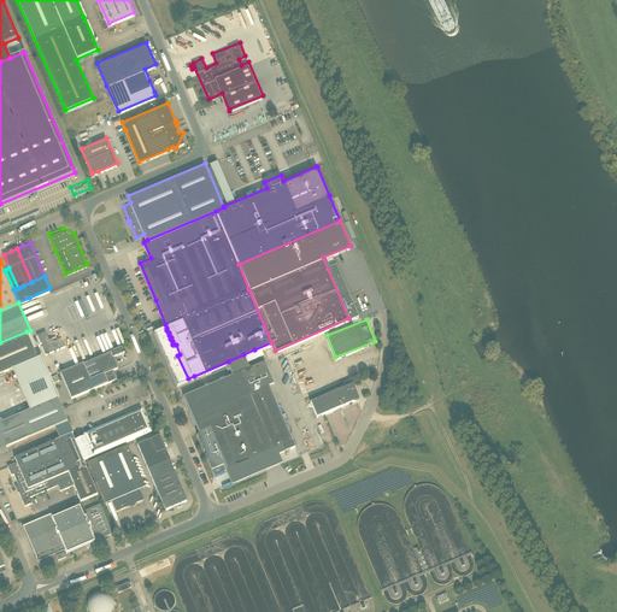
[(46,329),(37,333),(41,340),(42,342),(42,343),(46,352),(65,343),(62,335),(53,339),(52,335),(48,336),(46,329)]
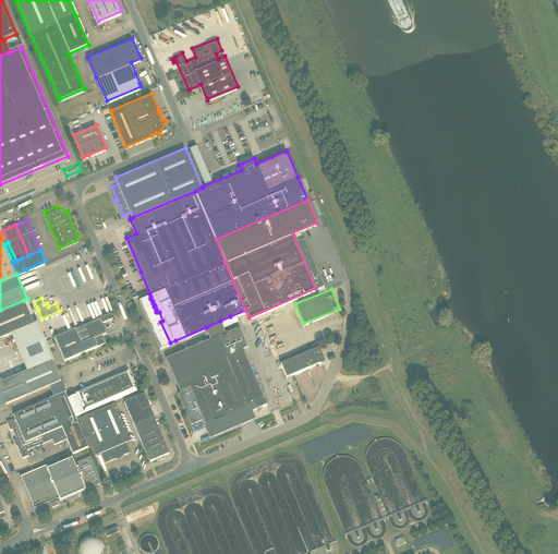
[(0,310),(0,335),(11,330),(34,322),(24,300),(0,310)]
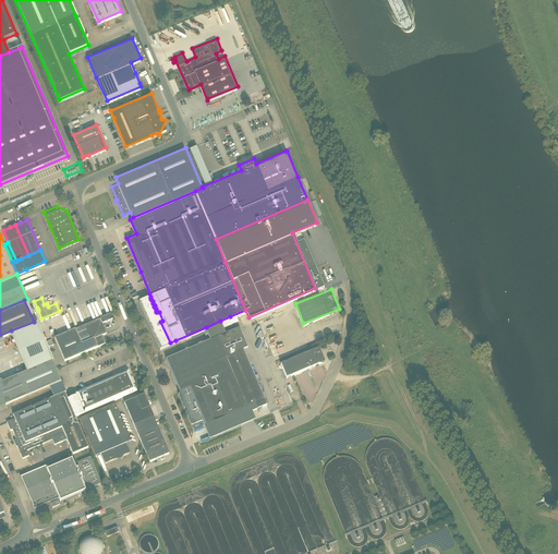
[(101,333),(107,330),(102,321),(112,316),(110,311),(55,335),(64,358),(105,340),(101,333)]
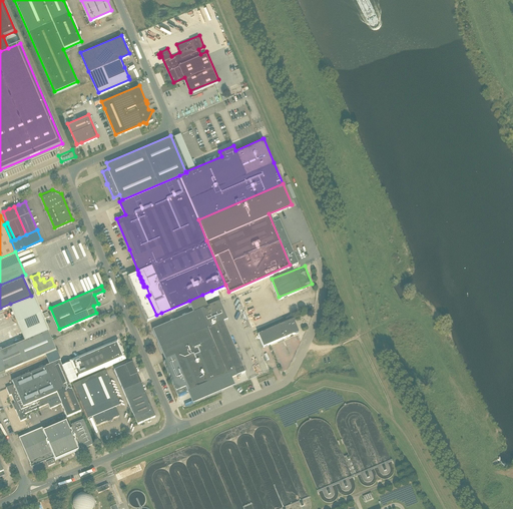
[(211,291),(202,295),(204,300),(205,299),(213,296),(211,291)]
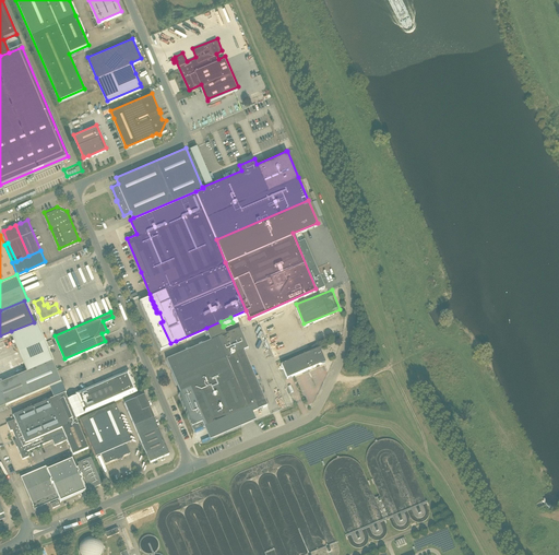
[(36,321),(34,322),(11,331),(27,369),(52,358),(36,321)]
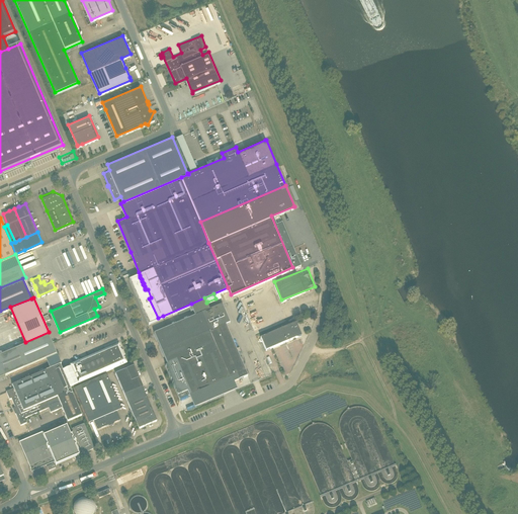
[(206,303),(204,297),(191,304),(195,313),(209,307),(207,302),(206,303)]
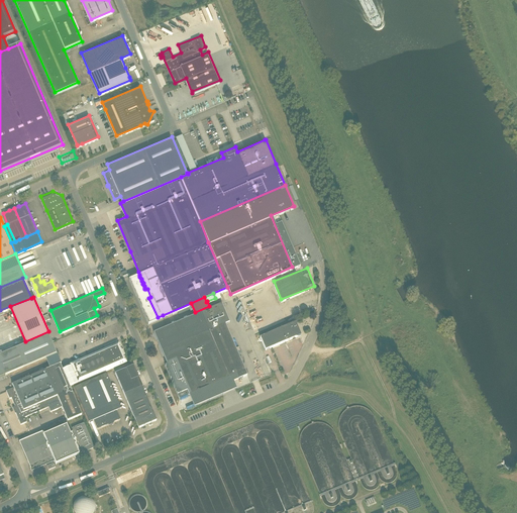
[(189,391),(189,392),(190,393),(197,390),(196,389),(237,371),(238,375),(243,373),(242,369),(245,368),(225,321),(229,319),(221,300),(209,306),(195,312),(167,324),(153,329),(168,361),(166,362),(180,395),(189,391)]
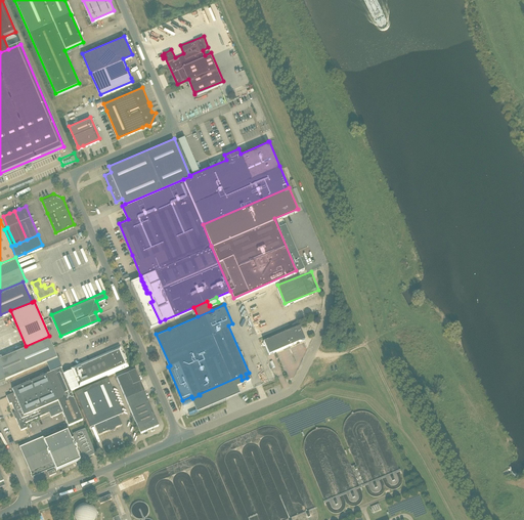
[(301,323),(263,338),(268,351),(306,337),(301,323)]
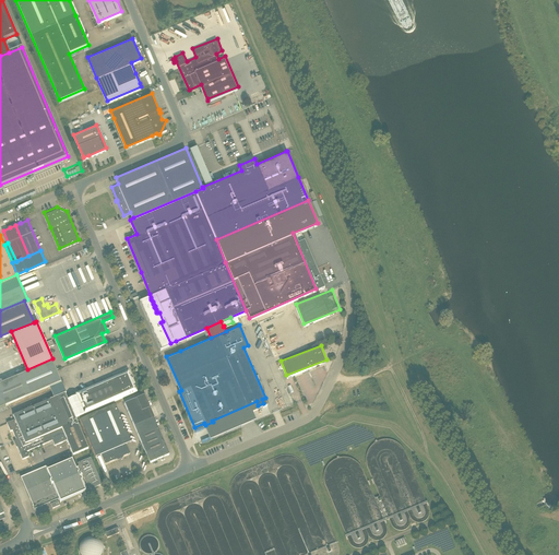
[(61,379),(52,358),(27,369),(0,380),(0,404),(9,401),(61,379)]
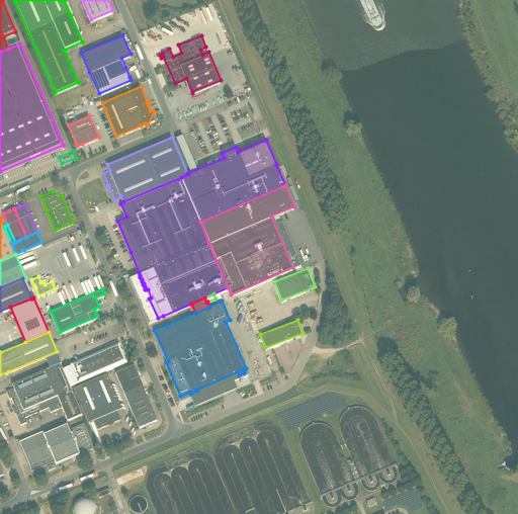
[(113,365),(126,359),(118,340),(70,361),(71,363),(78,379),(113,365)]
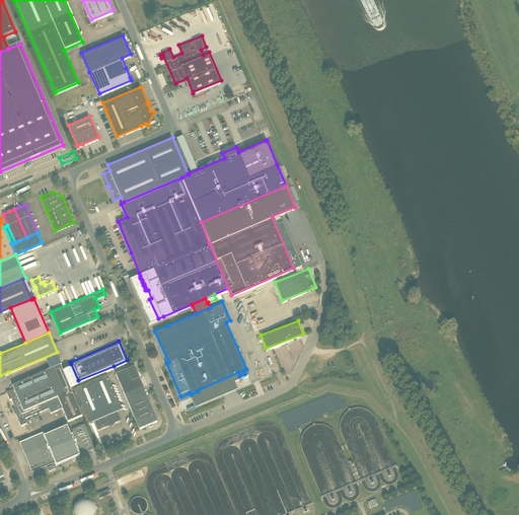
[(13,406),(20,423),(25,421),(26,421),(24,416),(42,409),(44,414),(48,412),(62,406),(64,411),(67,418),(68,419),(82,413),(70,384),(63,368),(62,365),(60,362),(29,375),(26,376),(12,382),(14,386),(6,389),(9,397),(11,396),(15,406),(13,406)]
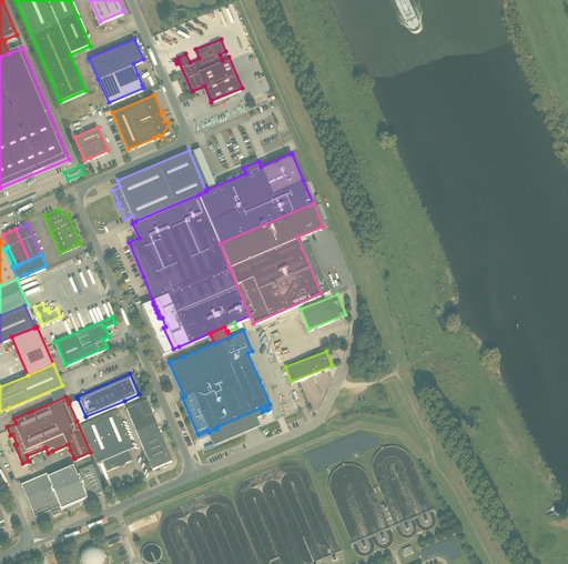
[(69,403),(77,421),(85,416),(78,399),(69,403)]
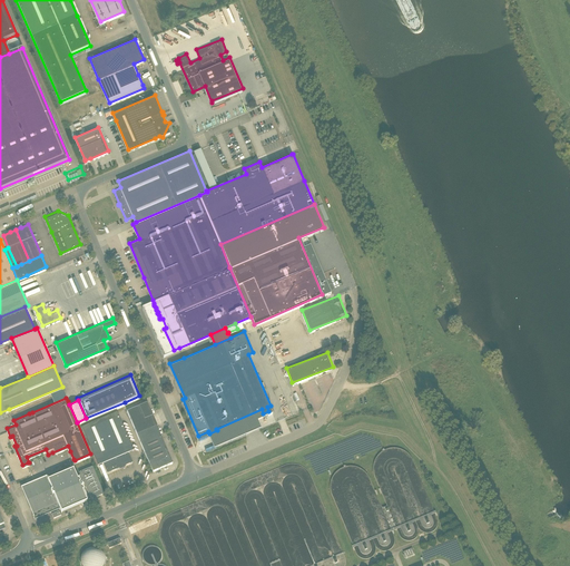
[(127,408),(133,421),(153,413),(147,400),(127,408)]
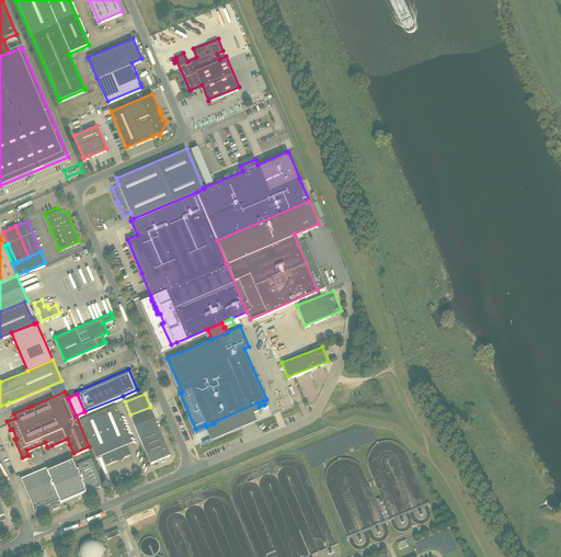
[(105,463),(130,452),(126,442),(129,441),(132,440),(115,402),(80,417),(96,455),(99,454),(101,453),(105,463)]
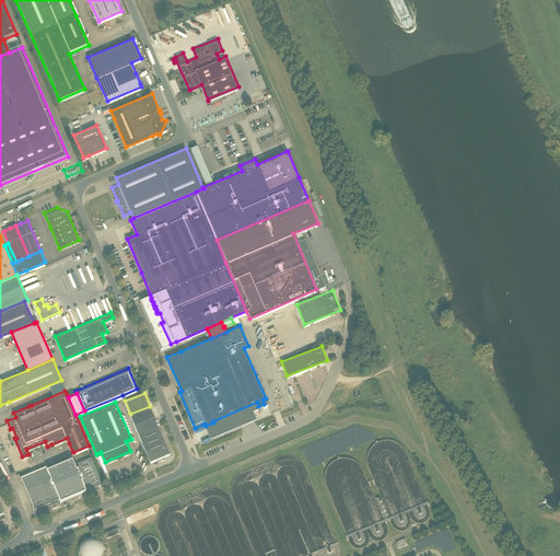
[(160,429),(154,415),(151,409),(150,406),(130,414),(143,446),(150,461),(170,452),(160,429)]
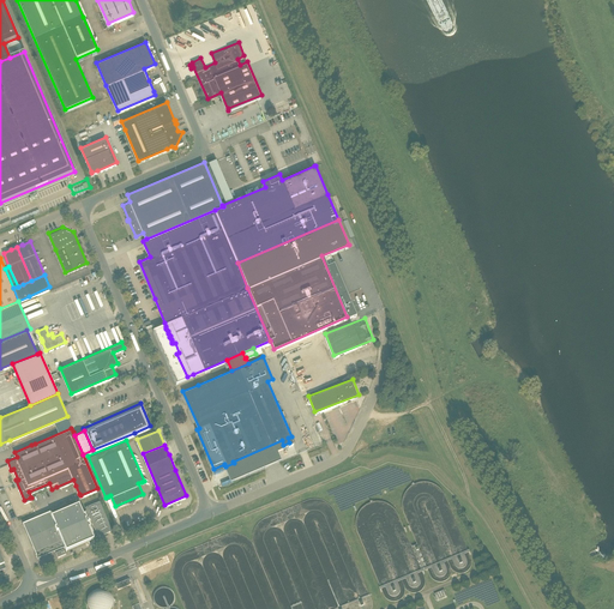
[(85,505),(96,529),(98,534),(98,535),(100,535),(101,534),(102,534),(103,532),(107,530),(112,528),(110,523),(100,498),(85,505)]
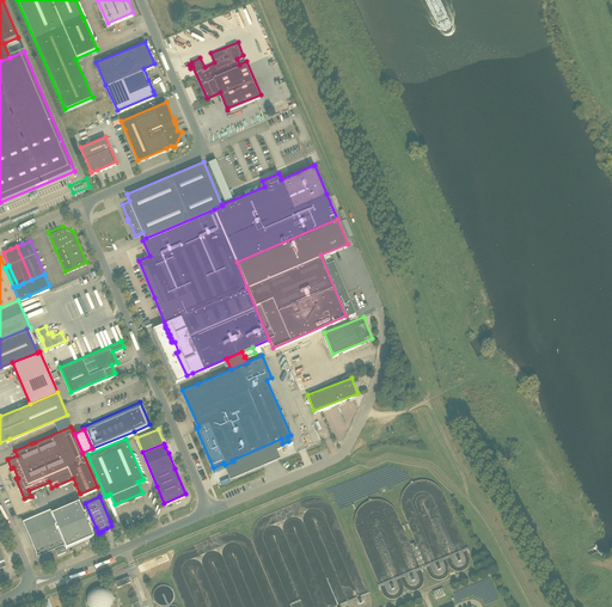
[(91,534),(93,534),(89,522),(90,522),(89,517),(87,519),(85,514),(86,514),(85,510),(84,510),(79,498),(51,510),(50,507),(37,513),(23,519),(37,553),(65,541),(66,545),(91,534)]
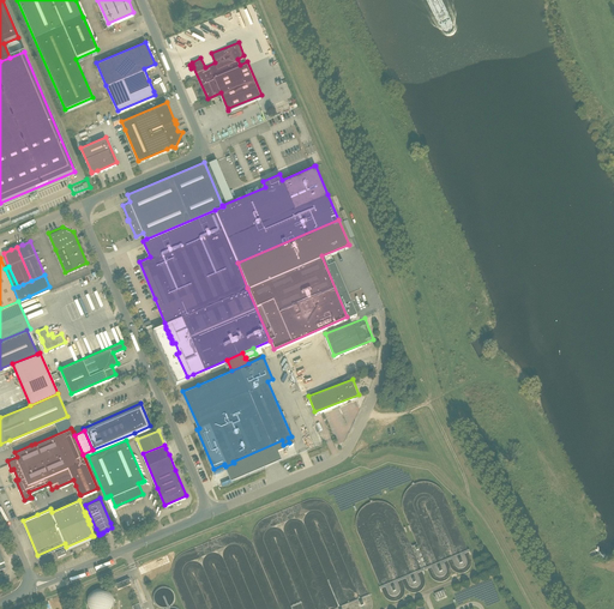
[(128,576),(116,582),(115,582),(118,586),(131,580),(128,576)]
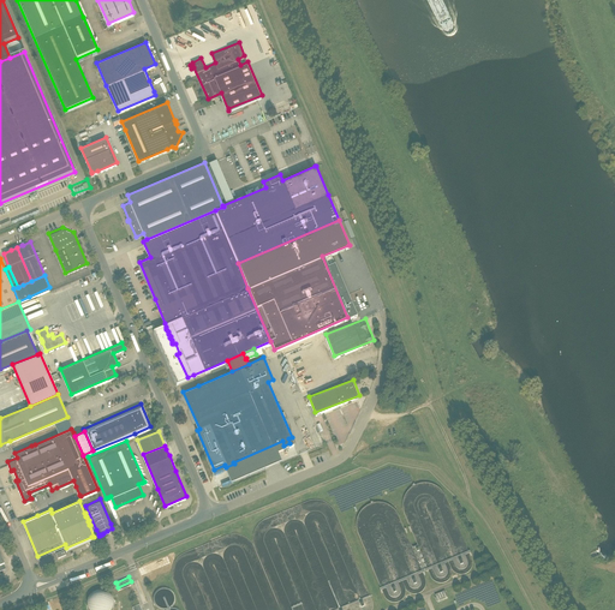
[(95,586),(91,588),(89,593),(87,597),(88,602),(89,606),(91,609),(111,609),(113,609),(115,604),(117,599),(115,594),(113,591),(109,587),(105,585),(100,585),(95,586)]
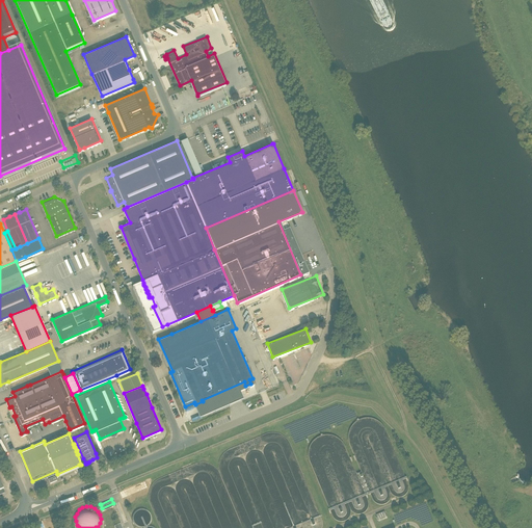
[(386,508),(375,512),(378,520),(389,516),(386,508)]
